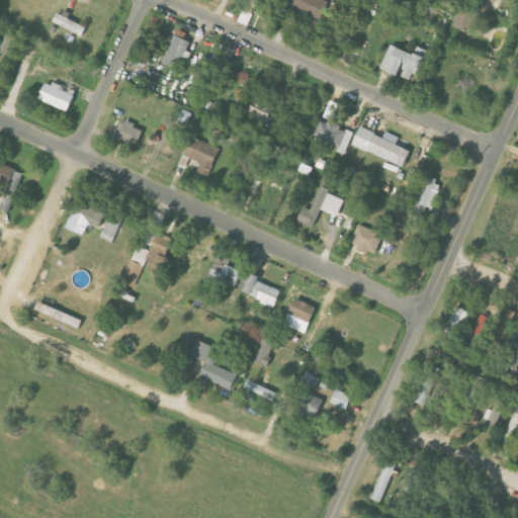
[(322,20),(330,1),(326,0),(291,0),(289,7),(322,20)]
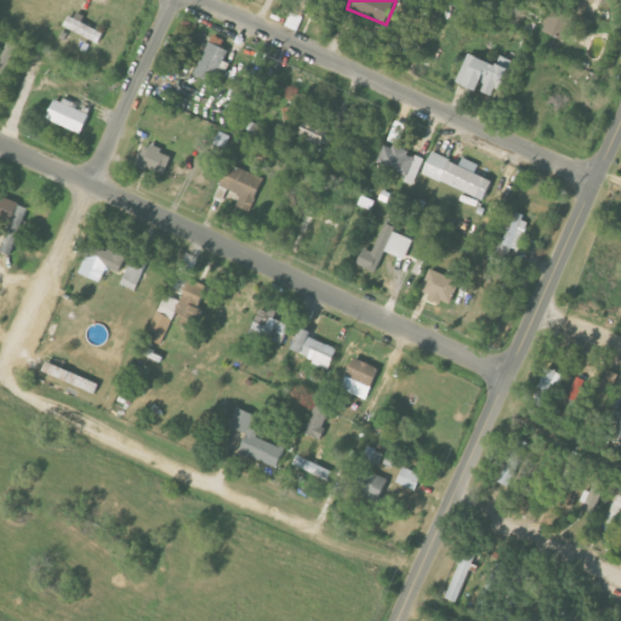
[(584,22),(558,9),(547,29),(573,43),(584,22)]
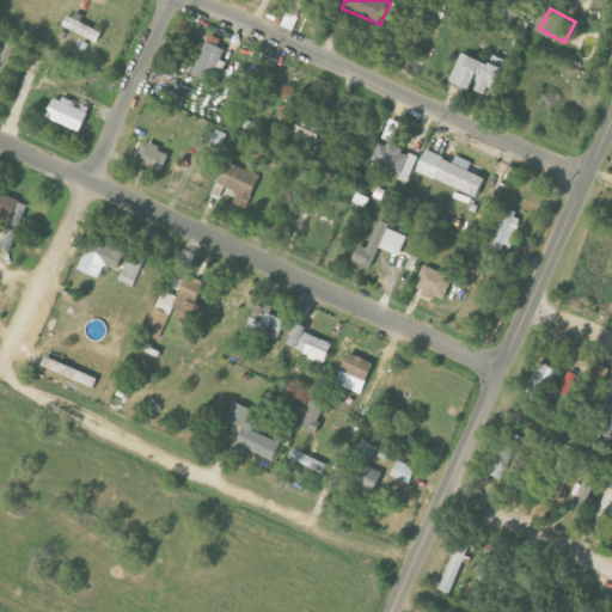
[(98,42),(103,32),(68,17),(63,28),(98,42)]
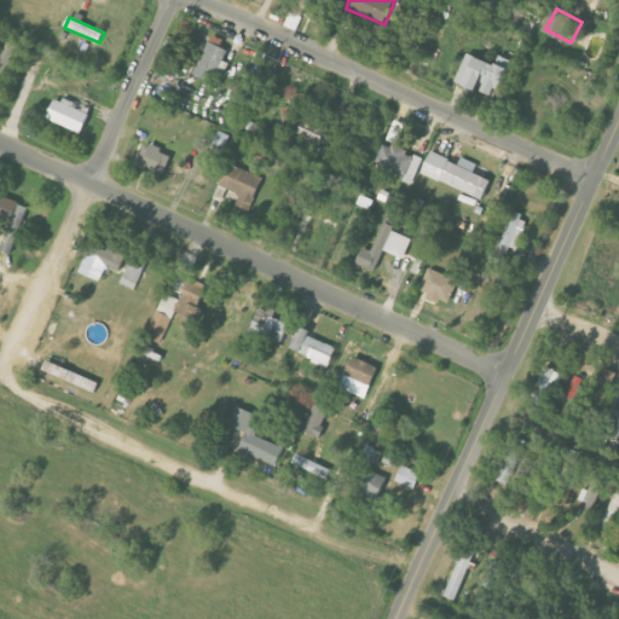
[(224,40),(213,35),(195,74),(214,82),(229,51),(220,47),(224,40)]
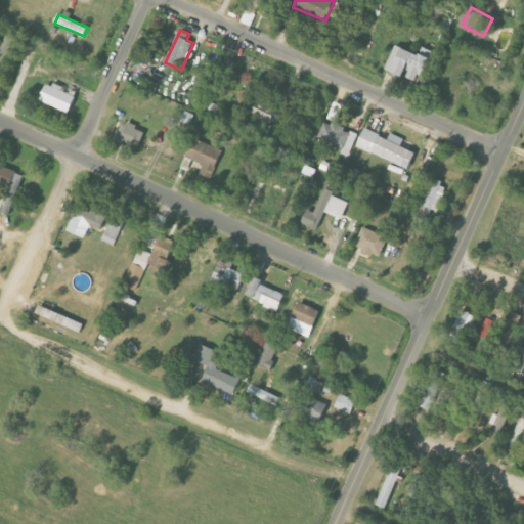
[(433,50),(424,47),(421,54),(395,46),(387,71),(406,78),(421,83),(433,50)]
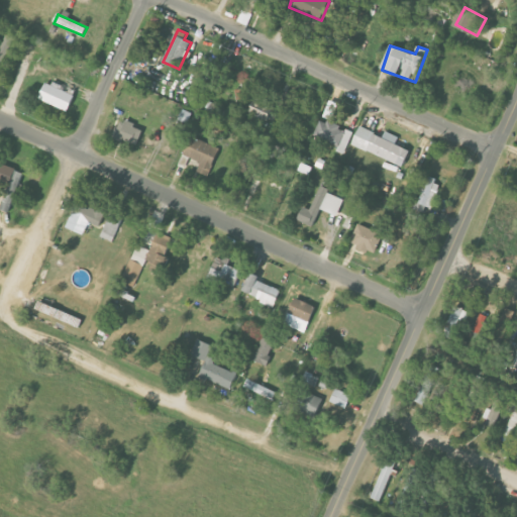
[(46,82),(39,99),(69,112),(76,94),(46,82)]
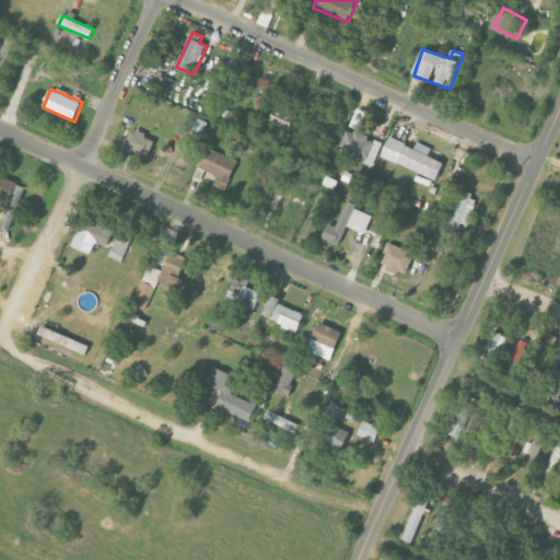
[(290,131),(298,115),(279,106),(270,123),(290,131)]
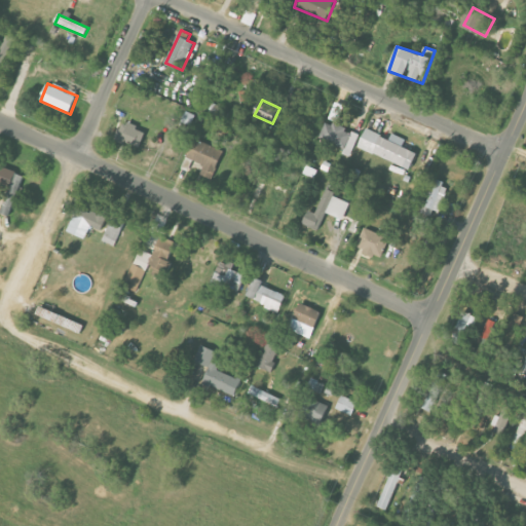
[(191,125),(195,115),(186,112),(182,122),(191,125)]
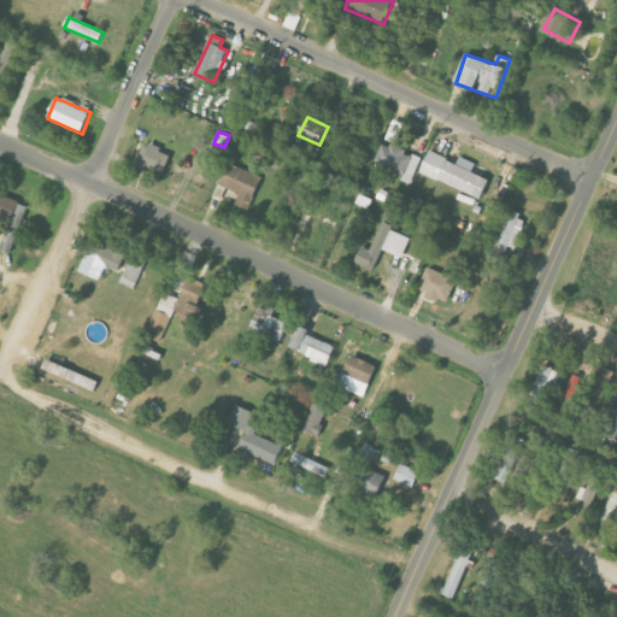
[(375,164),(404,174),(401,182),(412,184),(421,158),(407,153),(407,151),(382,142),(375,164)]
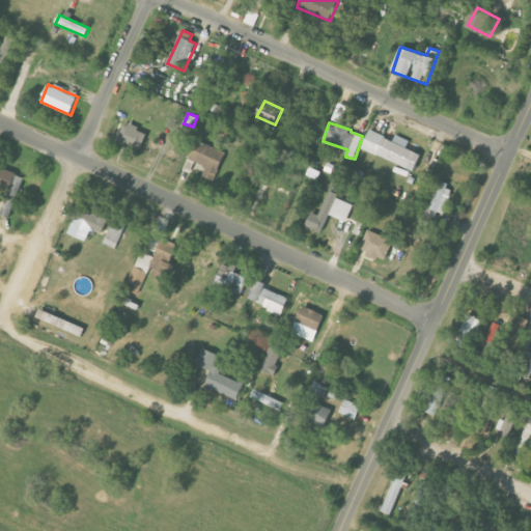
[(148,133),(126,124),(119,141),(142,149),(148,133)]
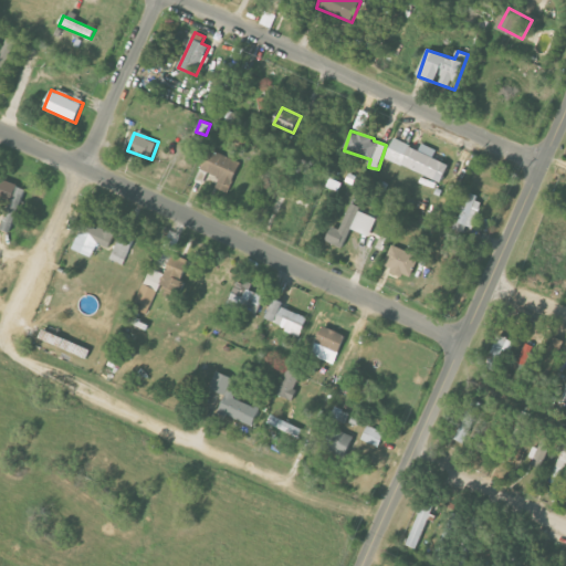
[(443,181),(450,165),(433,159),(437,150),(422,144),(420,149),(394,139),(386,160),(443,181)]
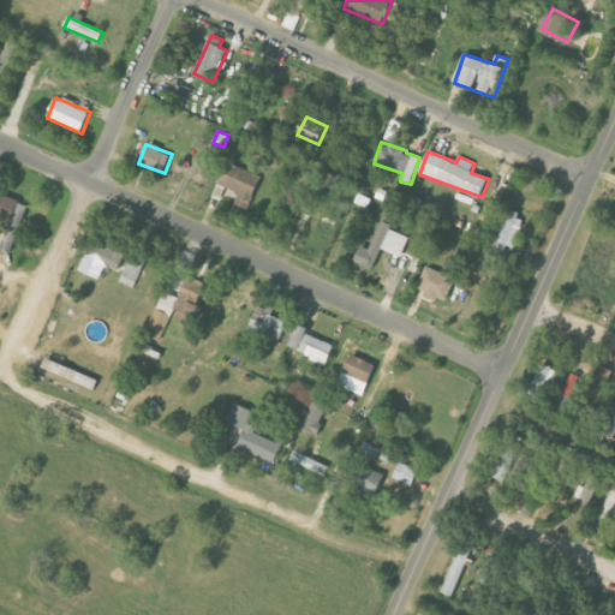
[(248,209),(262,178),(227,162),(218,184),(239,193),(234,204),(248,209)]
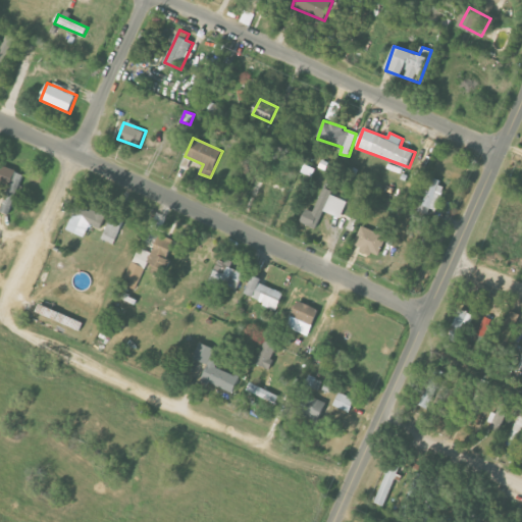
[(1,212),(9,215),(24,175),(16,172),(1,212)]
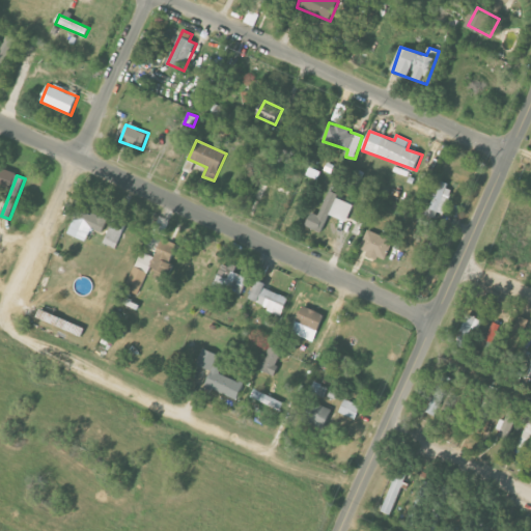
[(429,211),(445,215),(453,187),(438,183),(429,211)]
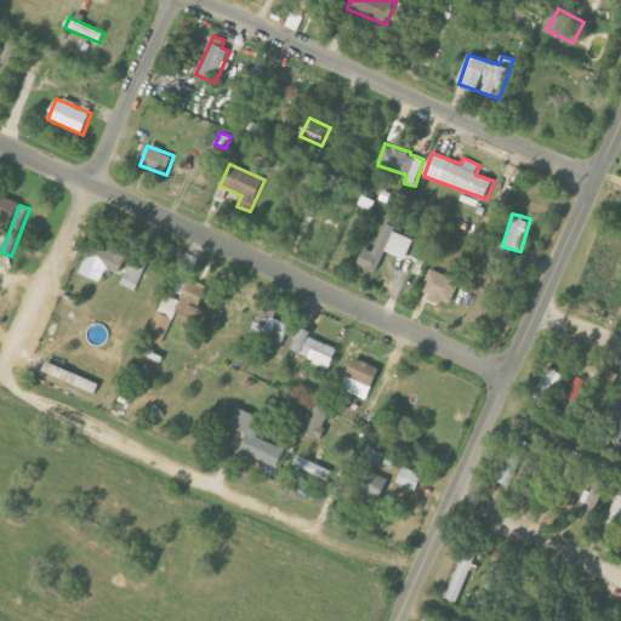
[(375,252),(365,249),(359,266),(377,273),(385,252),(406,261),(414,239),(396,233),(399,221),(388,216),(375,252)]
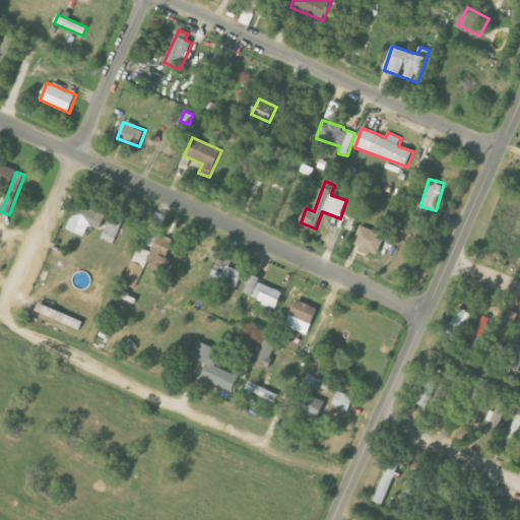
[(78,203),(67,230),(84,238),(90,224),(101,229),(107,215),(78,203)]
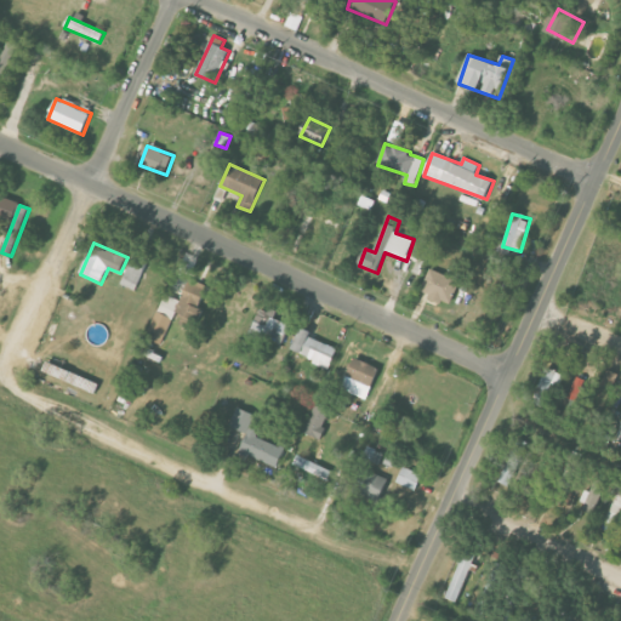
[(137,291),(148,261),(132,256),(123,286),(137,291)]
